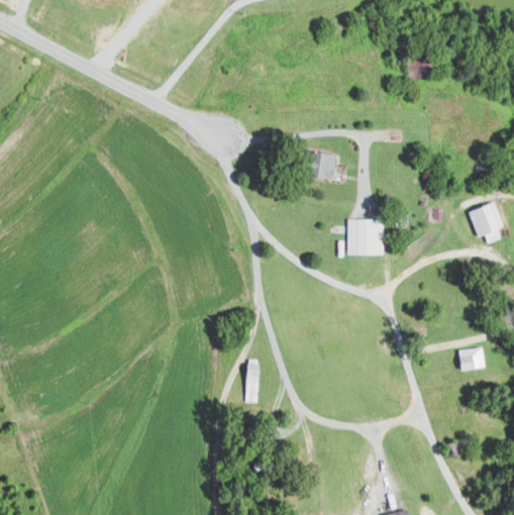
[(405,64),(408,81),(435,77),(432,60),(405,64)]
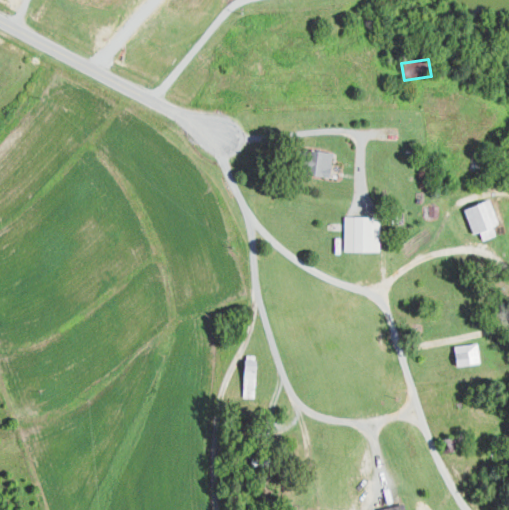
[(334,152),(312,150),(310,175),(332,177),(334,152)]
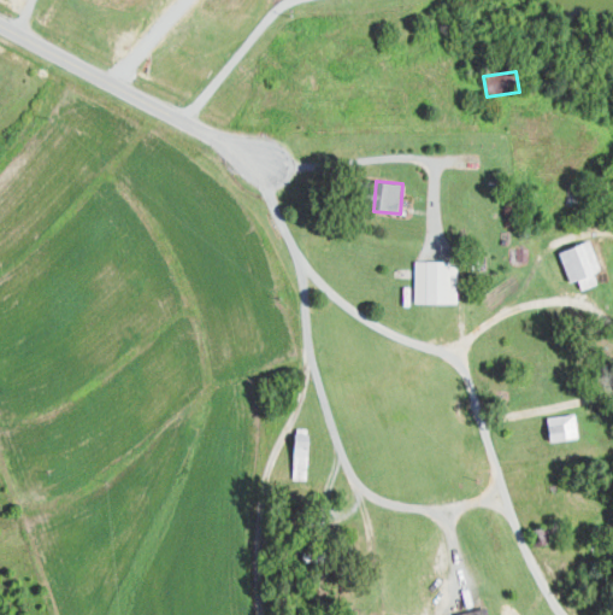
[(595,275),(602,273),(591,242),(560,255),(571,285),(578,282),(582,292),(599,285),(595,275)]
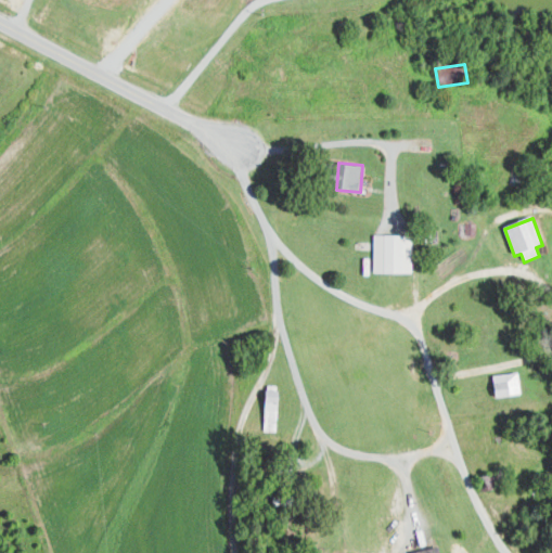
[(373,235),(373,273),(412,274),(412,236),(373,235)]
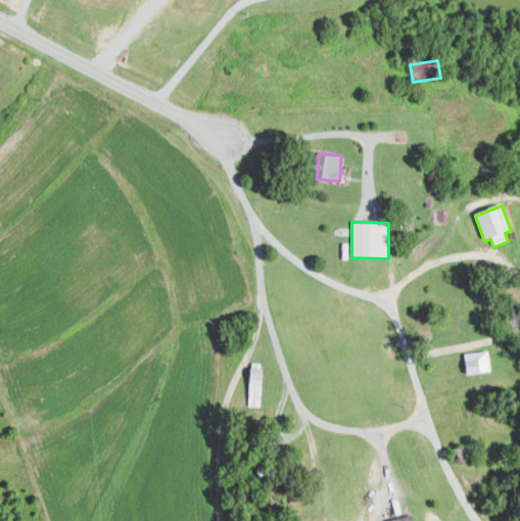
[(463,354),(465,375),(490,373),(489,352),(463,354)]
